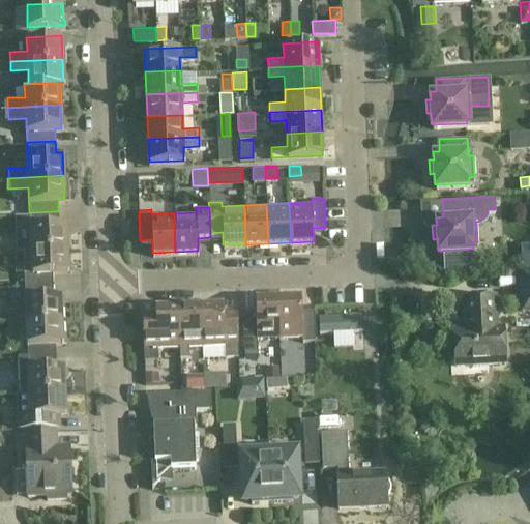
[(29,212),(31,248),(66,246),(65,223),(59,223),(58,211),(29,212)]
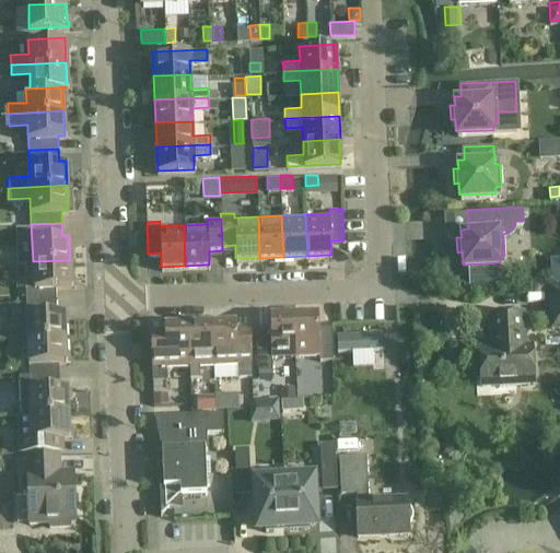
[(25,285),(25,299),(56,298),(55,285),(71,285),(70,260),(33,261),(34,285),(25,285)]
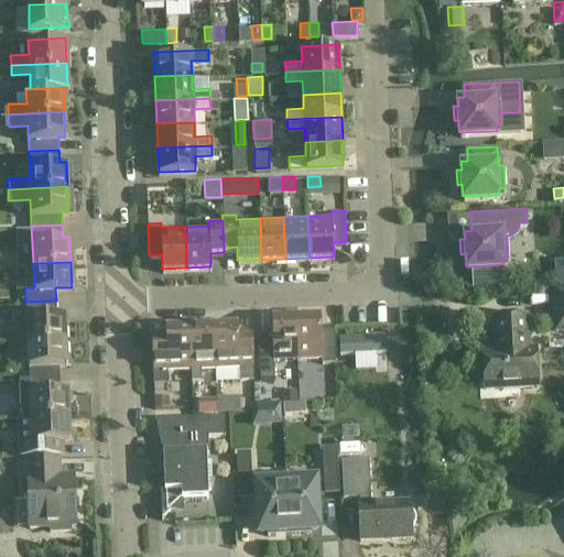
[(563,327),(563,283),(552,284),(554,328),(563,327)]
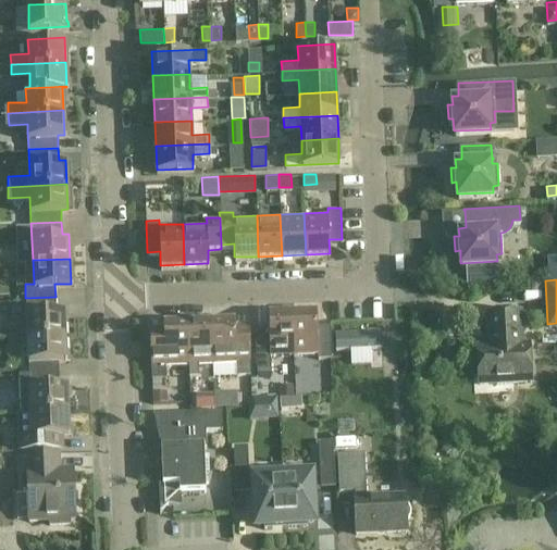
[(25,298),(27,335),(64,334),(63,309),(56,309),(56,297),(25,298)]
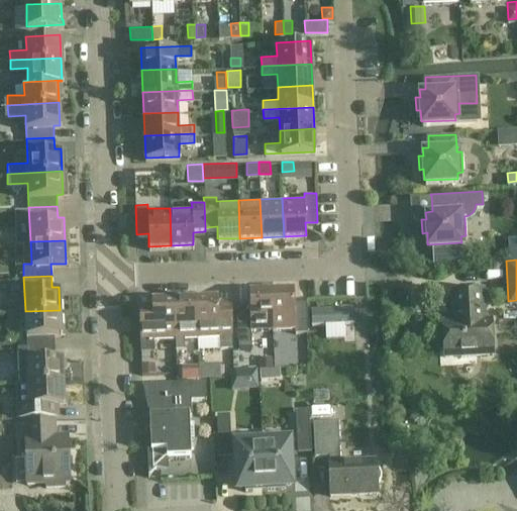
[(484,316),(482,287),(451,288),(453,318),(442,319),(443,345),(458,344),(459,345),(460,353),(476,353),(476,351),(488,350),(488,334),(492,334),(491,316),(484,316)]
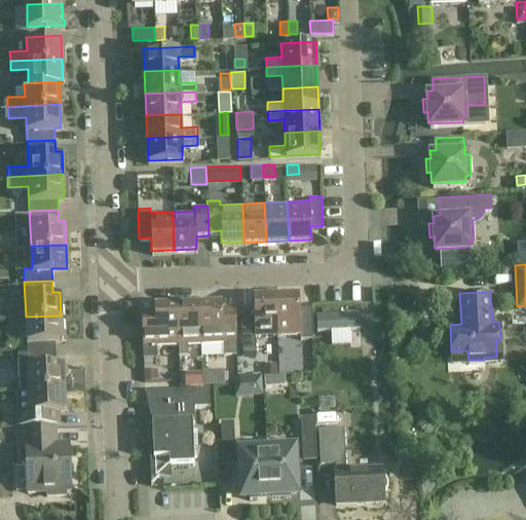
[(275,294),(276,332),(299,332),(299,336),(312,335),(311,305),(299,305),(298,293),(275,294)]
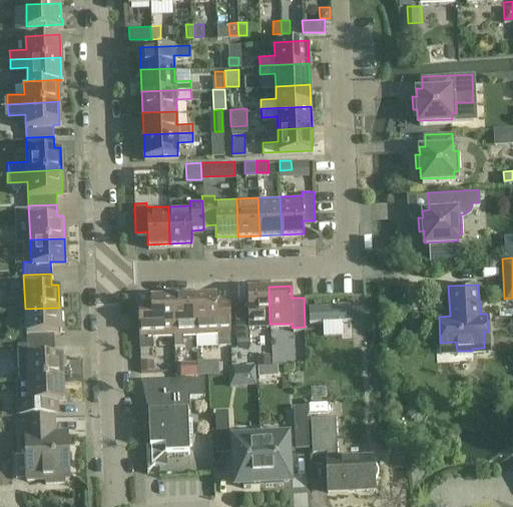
[(248,325),(270,324),(269,287),(246,288),(247,300),(234,301),(235,338),(249,337),(248,325)]
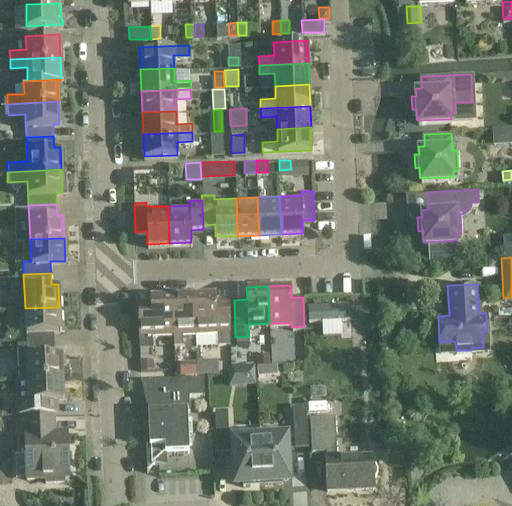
[(193,294),(195,331),(196,343),(216,342),(216,343),(230,342),(228,305),(216,305),(215,293),(193,294)]
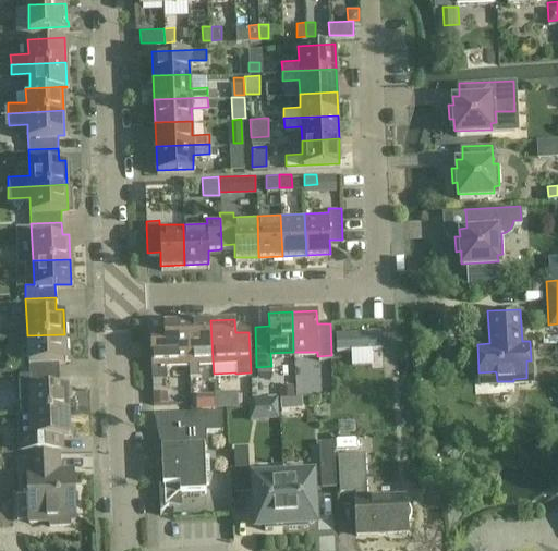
[(189,362),(187,320),(164,321),(164,335),(150,335),(152,377),(166,376),(166,363),(189,362)]
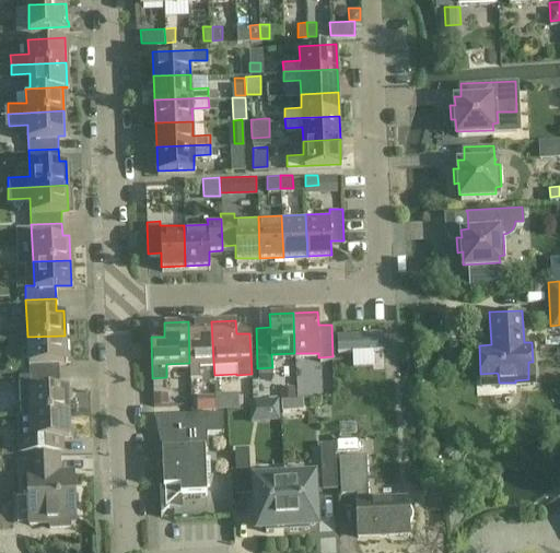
[(211,321),(188,321),(189,363),(190,375),(199,375),(198,363),(213,362),(211,321)]
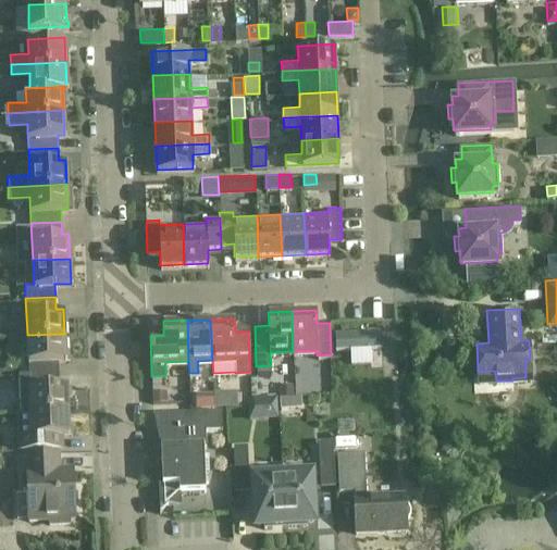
[(336,347),(379,346),(379,328),(335,330),(336,347)]
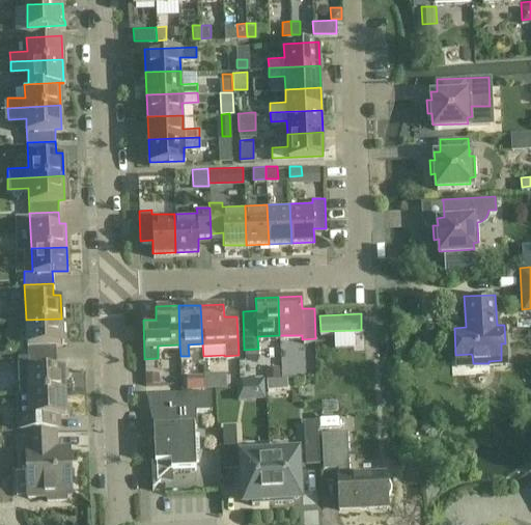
[(26,320),(27,355),(56,354),(55,342),(62,341),(61,319),(26,320)]
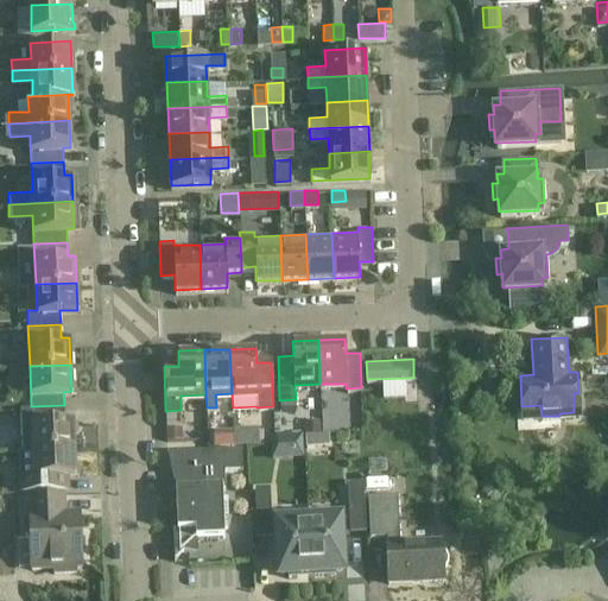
[(31,406),(33,447),(74,445),(73,418),(64,418),(64,405),(31,406)]
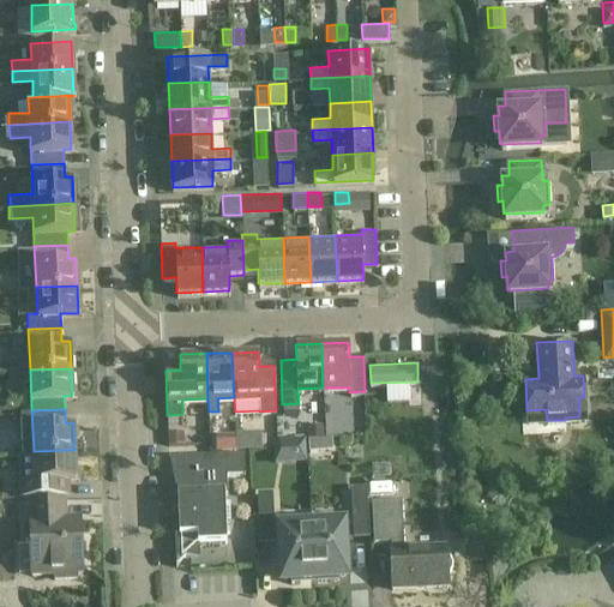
[(324,433),(323,415),(306,416),(307,433),(324,433)]
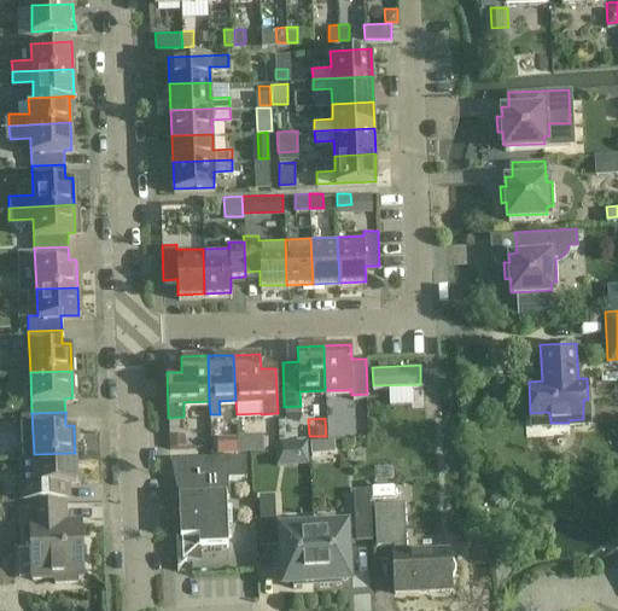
[(262,431),(237,432),(237,435),(237,448),(262,447),(262,431)]
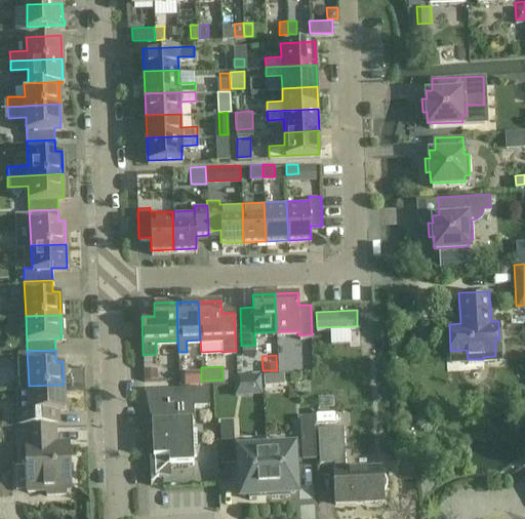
[(201,381),(201,369),(189,369),(189,382),(201,382),(201,381)]
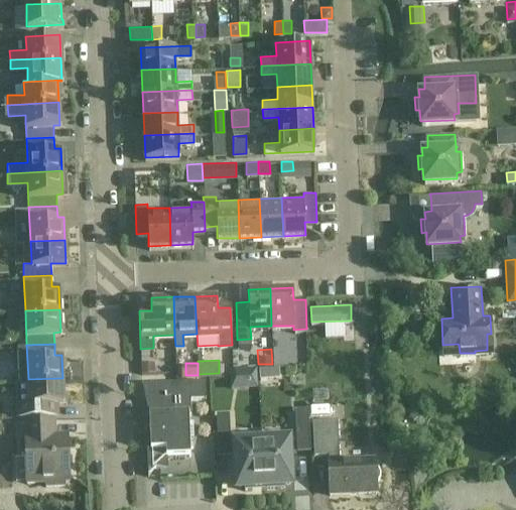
[(259,376),(267,376),(267,365),(258,366),(259,376)]
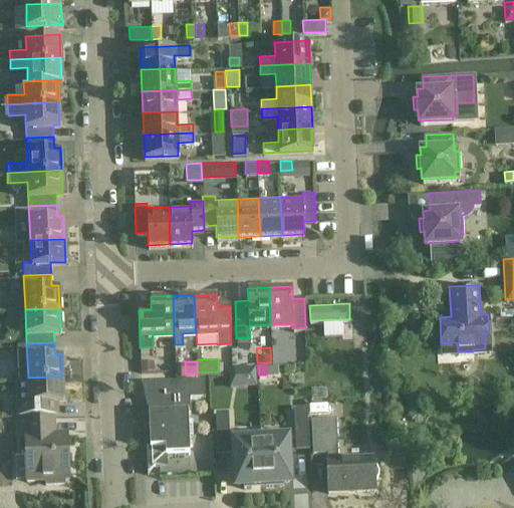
[(62,400),(62,376),(28,377),(29,401),(20,401),(20,414),(57,412),(56,400),(62,400)]
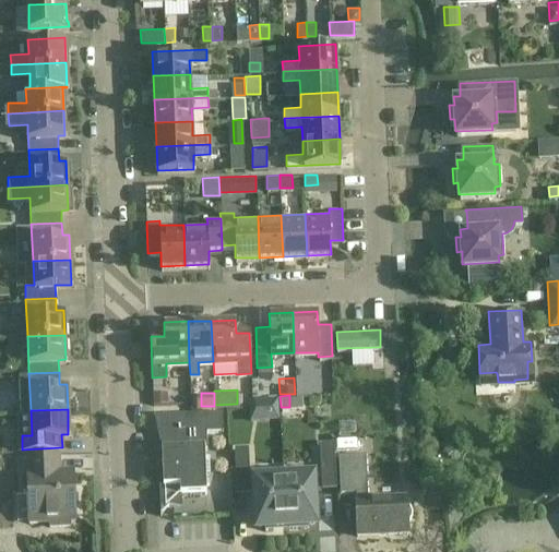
[(223,429),(222,409),(153,412),(153,414),(159,414),(163,479),(159,479),(161,510),(181,491),(206,490),(206,481),(209,481),(209,477),(205,477),(205,469),(210,469),(209,454),(210,454),(210,453),(204,453),(204,445),(206,445),(206,429),(222,428),(222,429),(223,429)]
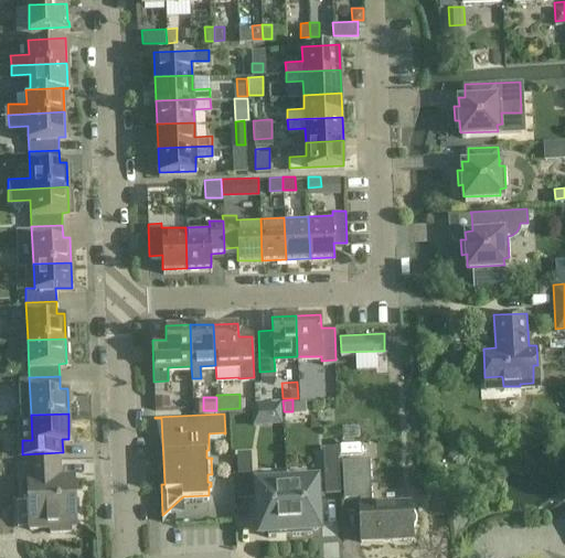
[(340,485),(338,448),(323,449),(326,486),(340,485)]
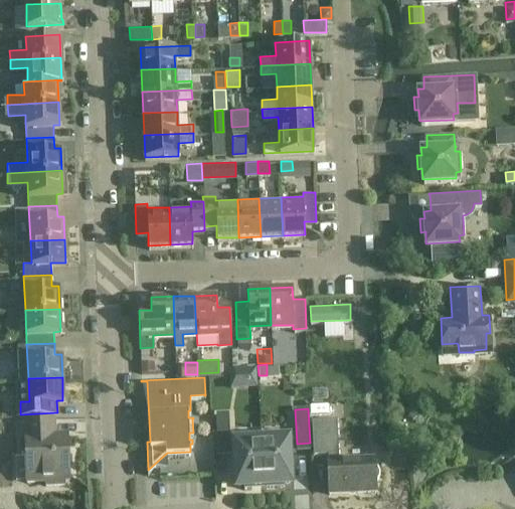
[(230,448),(228,413),(216,414),(218,449),(230,448)]
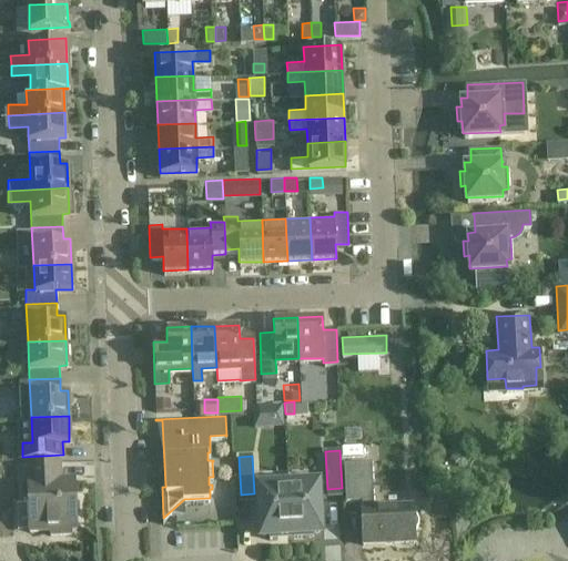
[(60,476),(60,458),(26,459),(29,528),(50,527),(50,531),(71,531),(71,527),(75,526),(73,475),(60,476)]
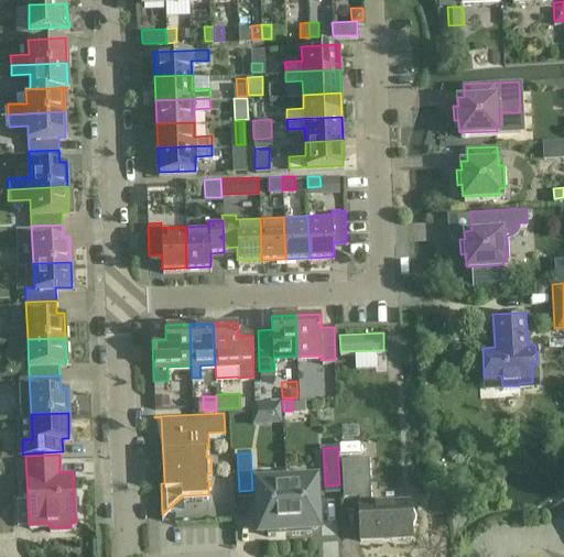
[(370,501),(369,456),(340,457),(343,494),(359,494),(359,501),(358,501),(360,536),(412,534),(411,525),(414,520),(415,516),(414,512),(411,508),(410,499),(370,501)]
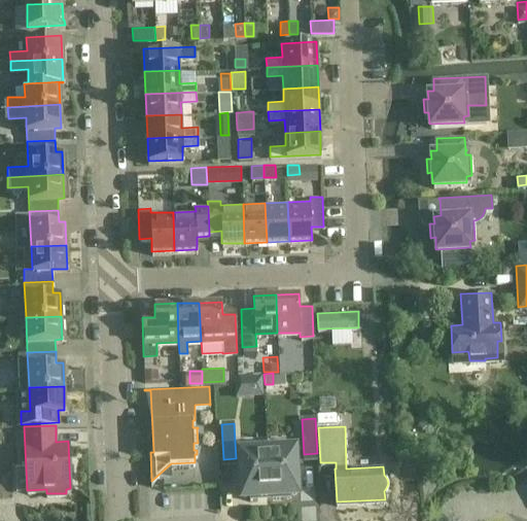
[(294,446),(267,447),(270,496),(290,495),(290,491),(296,491),(294,446)]
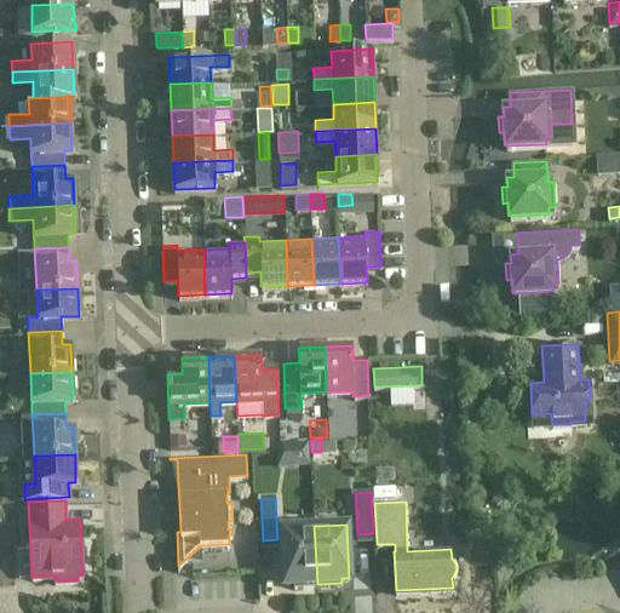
[(293,585),(317,584),(314,526),(283,528),(286,582),(293,582),(293,585)]
